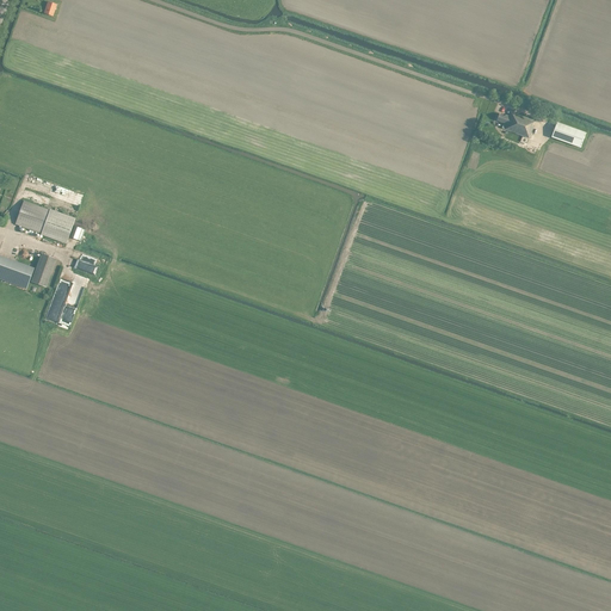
[(44,13),(53,16),(56,5),(48,1),(44,13)]
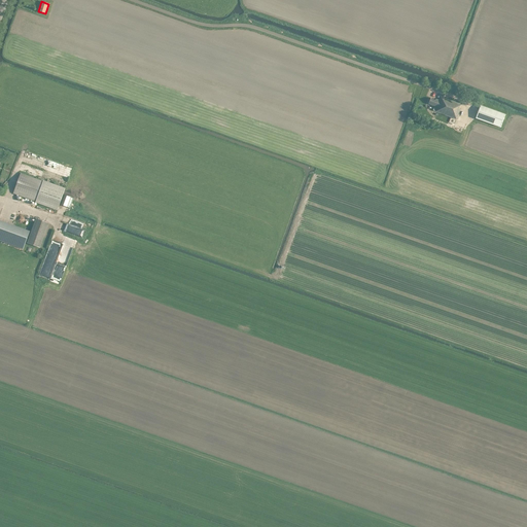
[(467,49),(464,62),(469,63),(470,60),(473,61),(476,56),(477,56),(478,53),(467,49)]
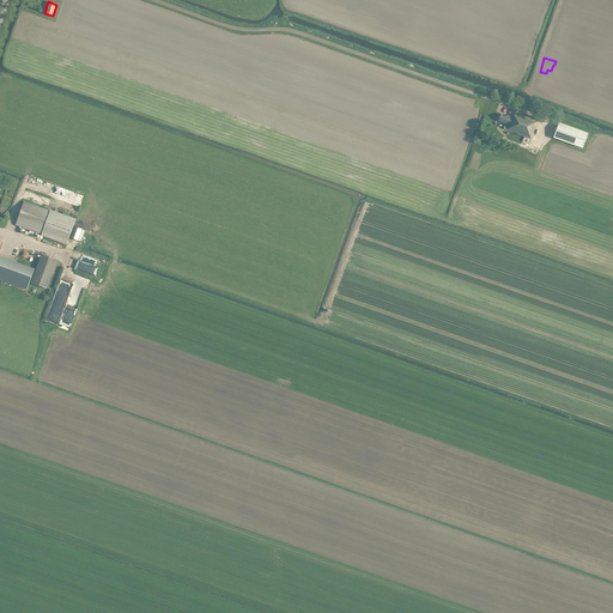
[(503,128),(507,129),(530,139),(535,127),(534,126),(535,121),(513,113),(511,116),(507,115),(507,116),(501,114),(498,121),(507,123),(505,125),(504,125),(503,128)]
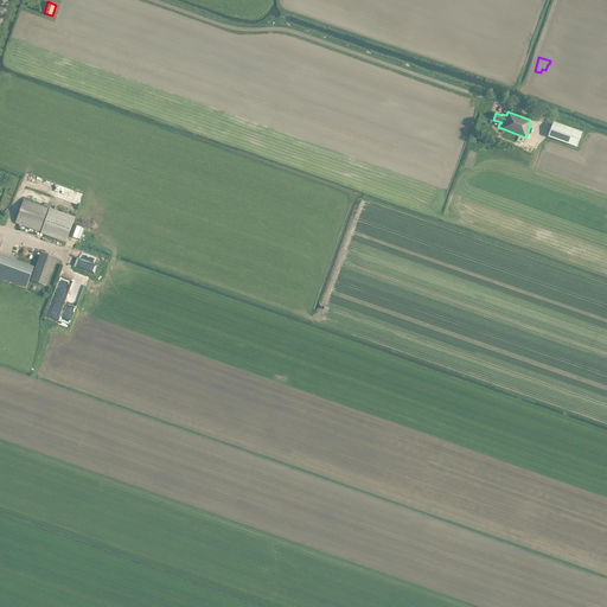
[(548,135),(575,146),(580,132),(553,121),(548,135)]
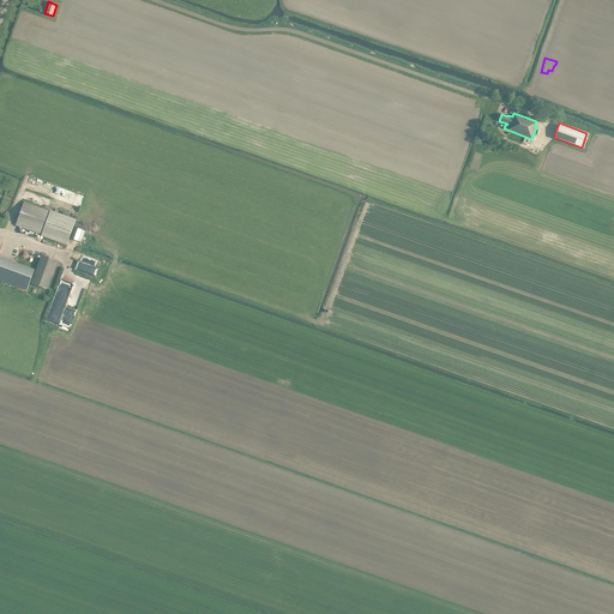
[(14,224),(67,244),(76,220),(24,202),(14,224)]
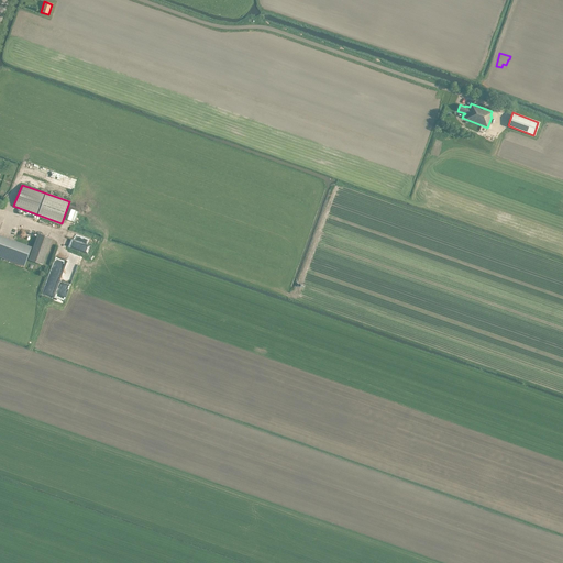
[(0,233),(0,255),(25,265),(32,245),(0,233)]
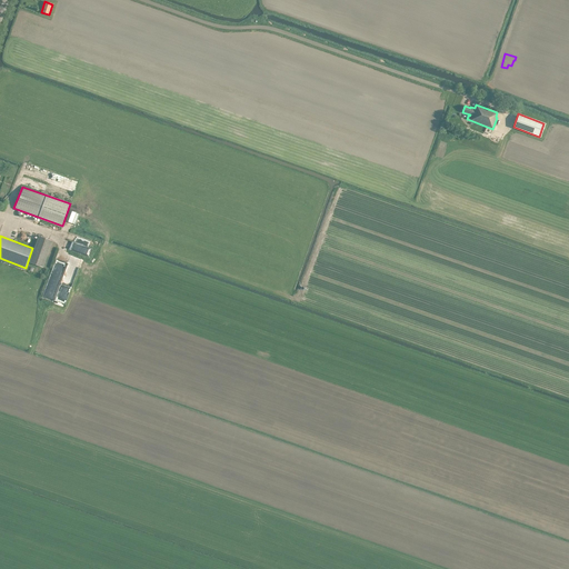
[(29,262),(42,267),(52,240),(38,236),(29,262)]
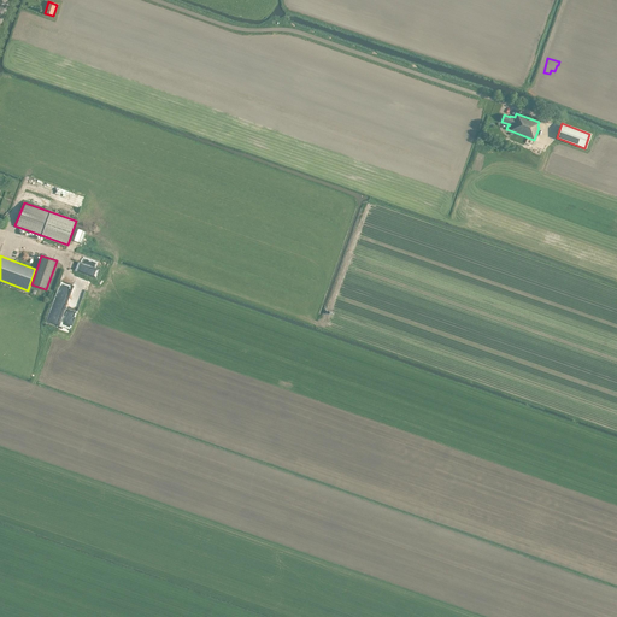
[(70,263),(84,269),(87,260),(72,256),(70,263)]
